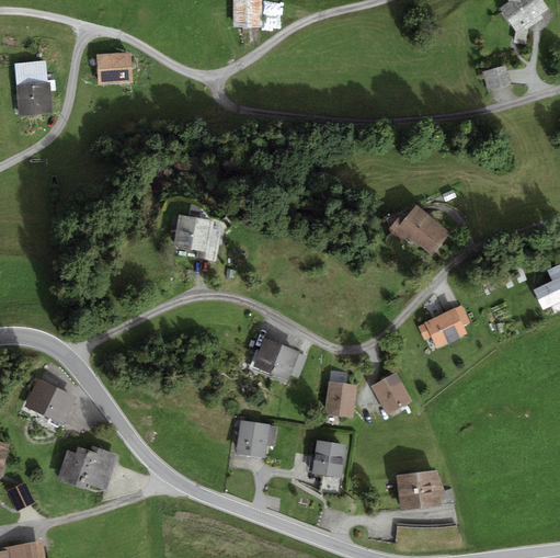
[(239,0),(239,25),(267,26),(267,0),(239,0)]
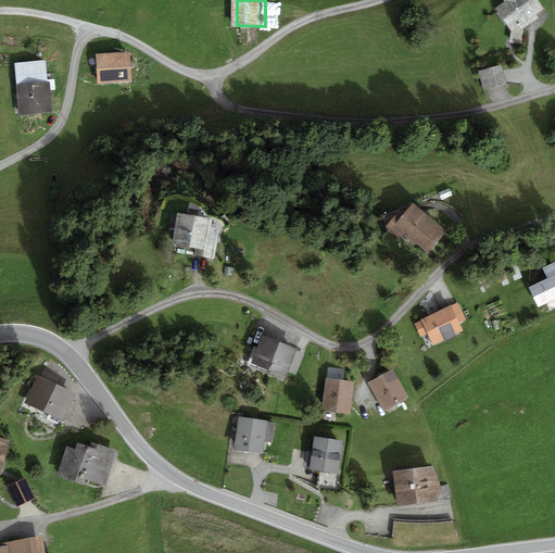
[(502,0),(488,12),(508,36),(539,9),(530,0),(502,0)]
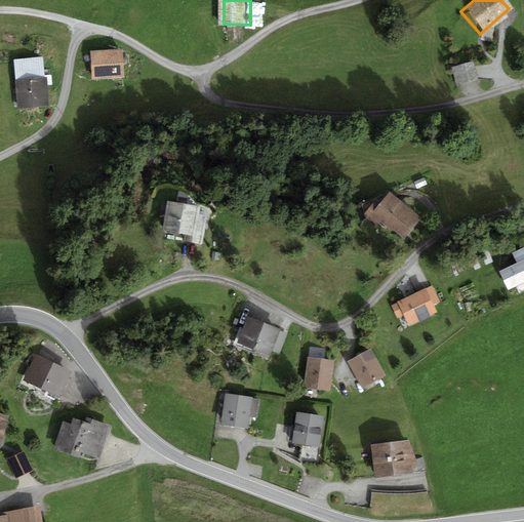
[(124,48),(90,49),(90,74),(124,73),(124,48)]
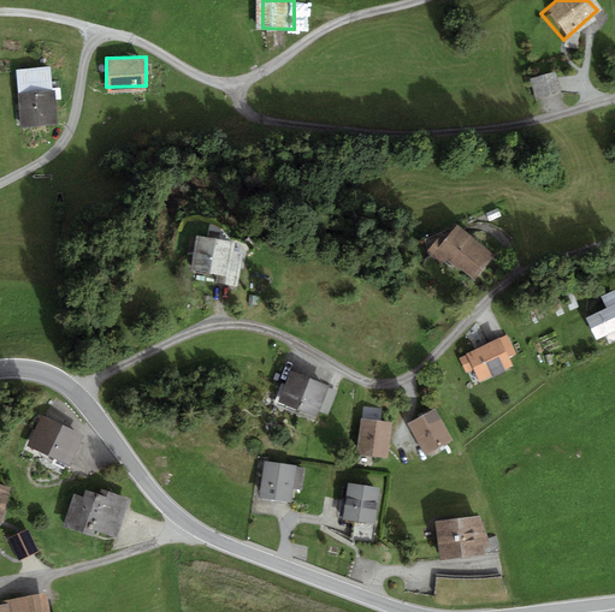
[(51,66),(15,69),(19,124),(54,122),(51,66)]
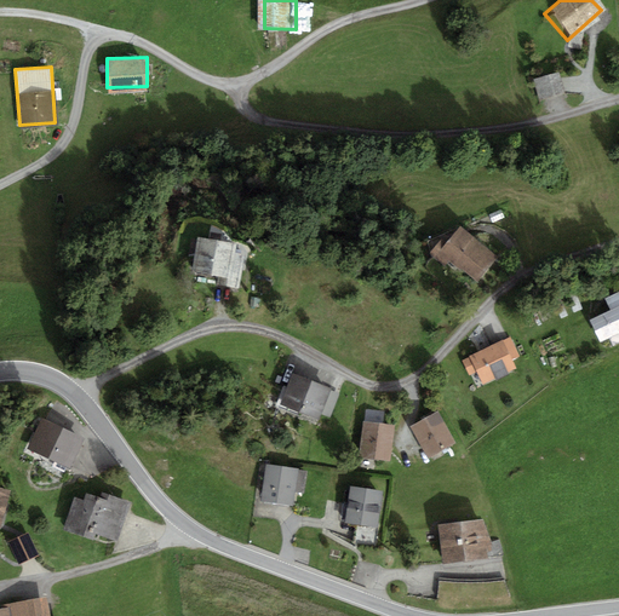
[(557,72),(534,78),(540,99),(563,93),(557,72)]
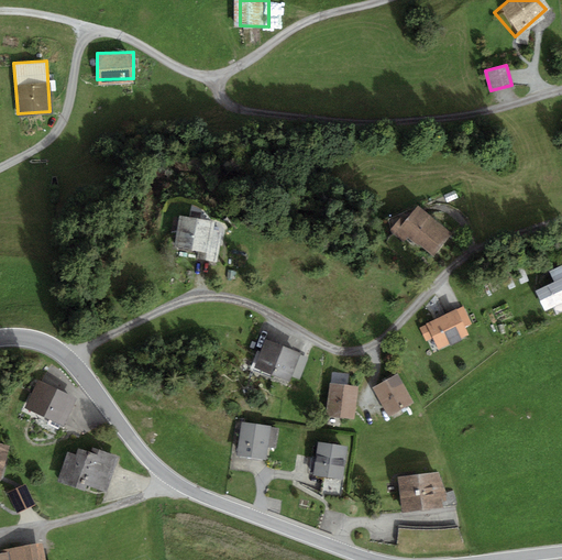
[(452,235),(412,206),(404,217),(397,217),(387,230),(403,242),(405,240),(433,261),(452,235)]
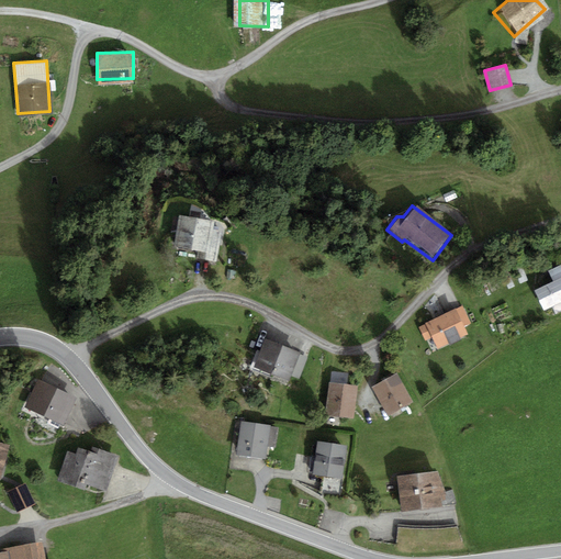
[(214,221),(178,214),(174,244),(216,252),(220,230),(212,228),(214,221)]
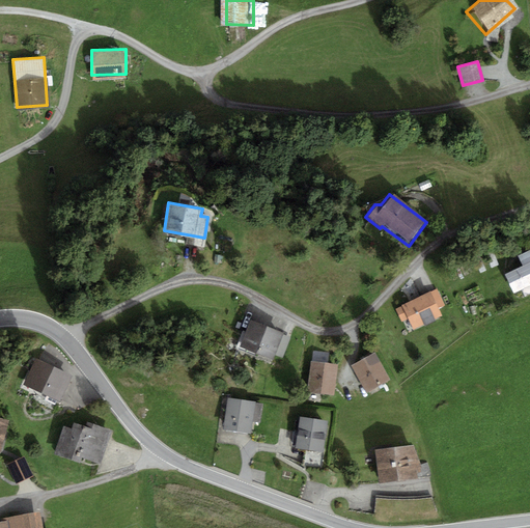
[(529,260),(499,277),(509,296),(529,284),(529,260)]
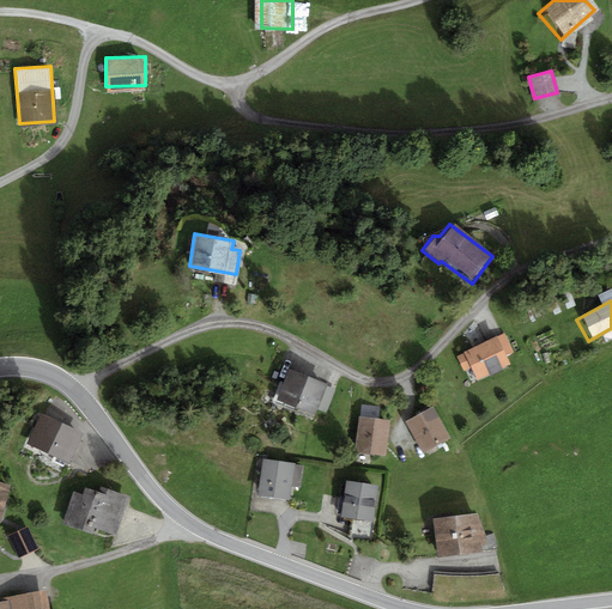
[(502,334),(452,361),(460,375),(465,371),(472,383),(503,365),(498,358),(511,351),(502,334)]
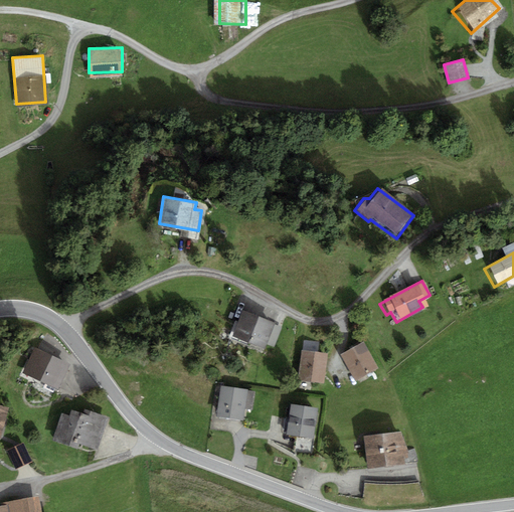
[(267,326),(234,315),(225,341),(258,352),(267,326)]
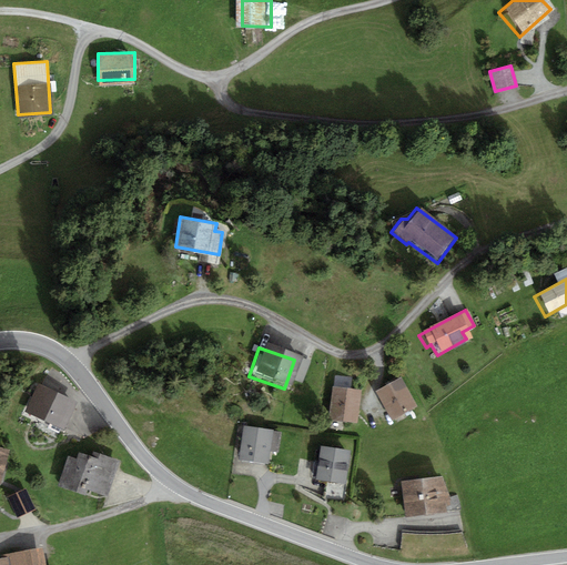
[(396,379),(372,392),(388,421),(413,407),(396,379)]
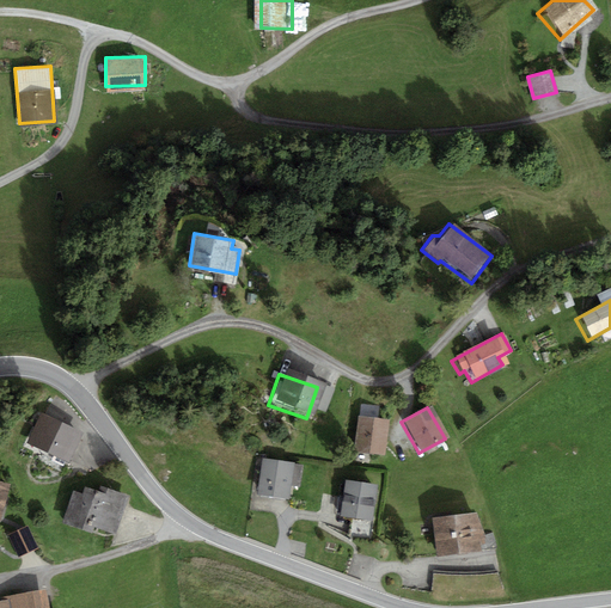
[(81,431),(41,412),(26,442),(67,461),(81,431)]
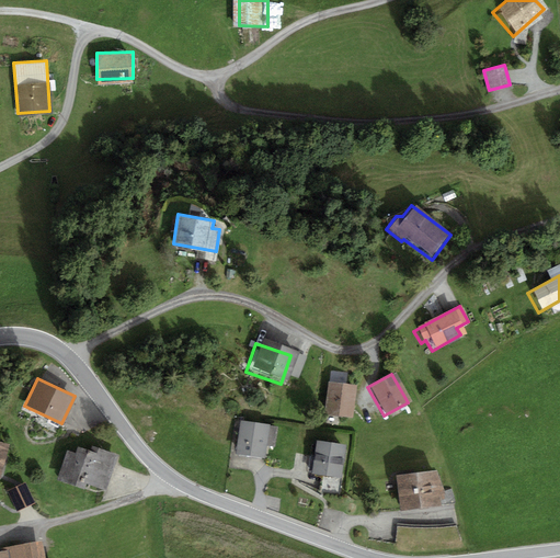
[(350,388),(322,386),(319,418),(346,421),(350,388)]
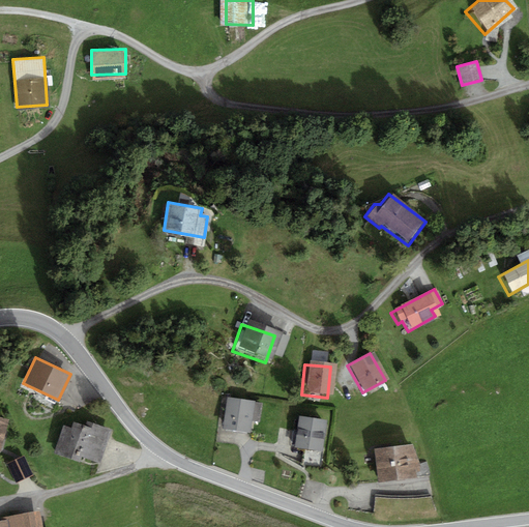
[(258,405),(221,400),(216,431),(244,435),(246,422),(255,423),(258,405)]
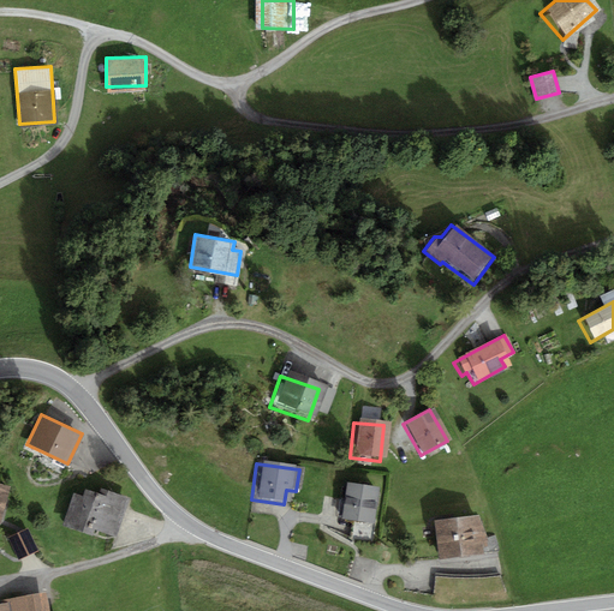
[(16,489),(0,484),(0,522),(6,525),(16,489)]
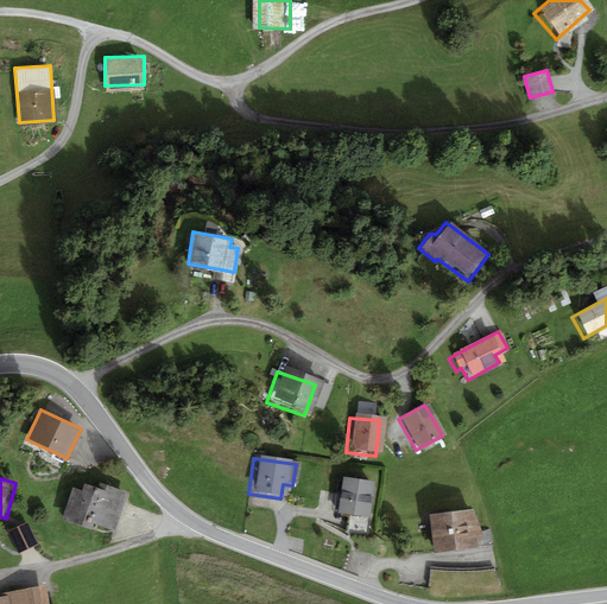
[(89,490),(80,489),(69,520),(101,531),(102,526),(120,532),(134,494),(106,482),(92,487),(89,490)]
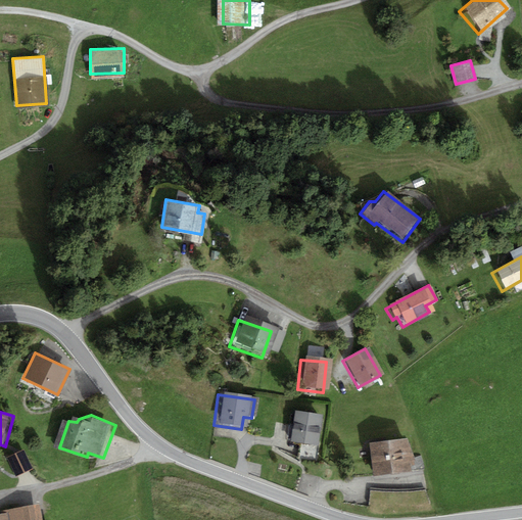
[(317,418),(291,415),(288,441),(314,444),(317,418)]
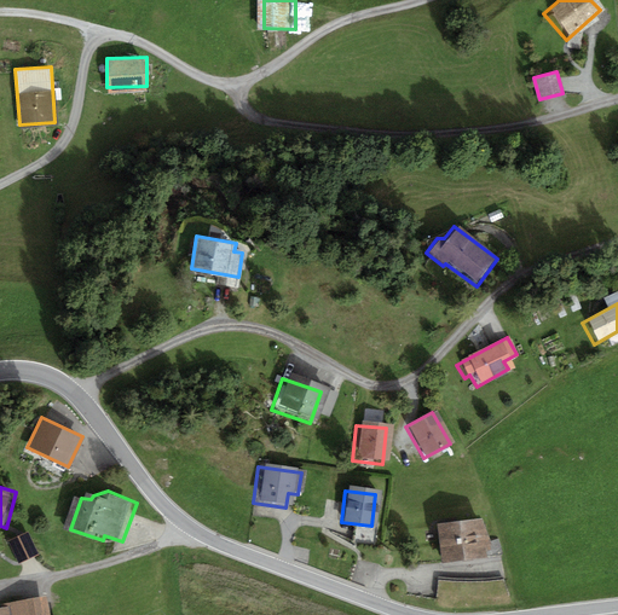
[(480,521),(433,527),(438,563),(485,557),(480,521)]
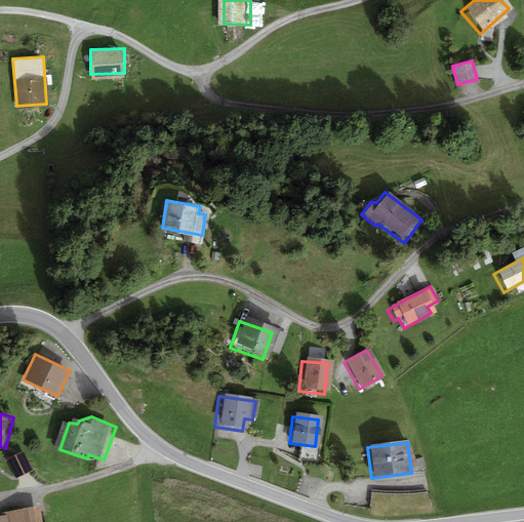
[(16,478),(34,471),(25,451),(7,458),(16,478)]
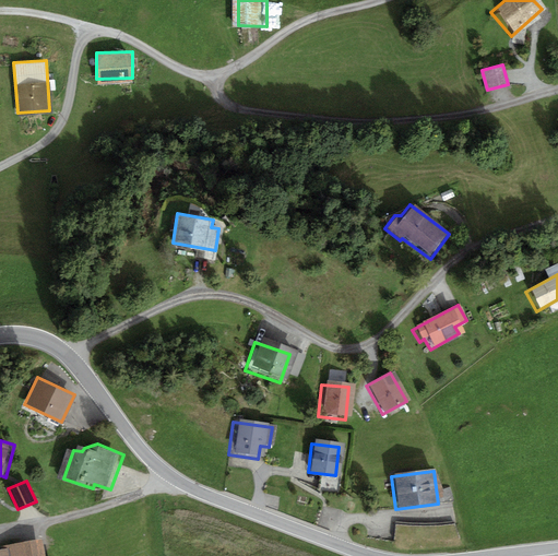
[(2,547),(0,547),(0,555),(52,555),(54,555),(47,555),(44,555),(42,537),(1,545),(2,547)]
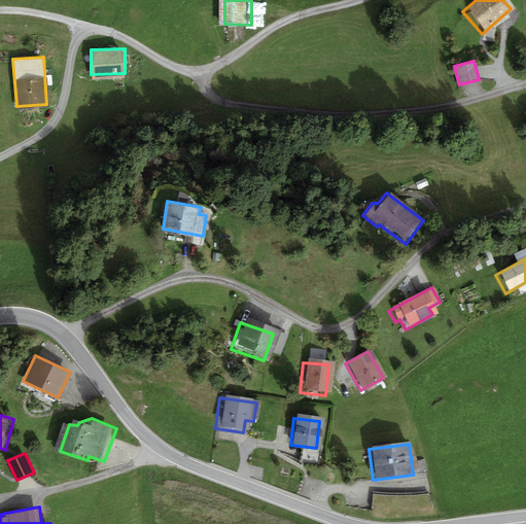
All buildings are outlined.
